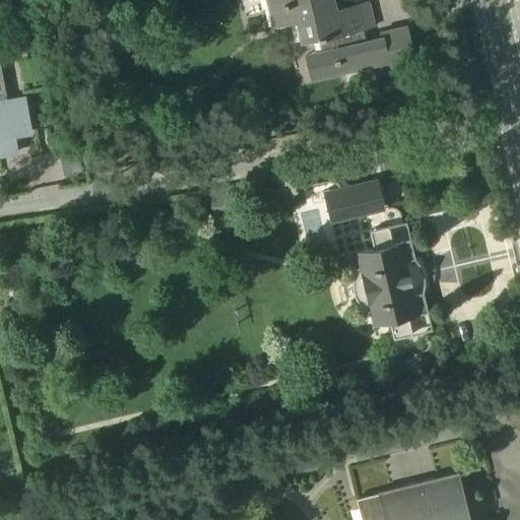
[(263,0),(270,28),(294,22),(299,43),(317,39),(319,50),(303,54),(310,81),(375,66),(378,76),(417,67),(417,66),(406,24),(378,31),(378,36),(364,40),(362,29),(374,26),(369,1),(368,1),(336,8),(333,0),(263,0)]
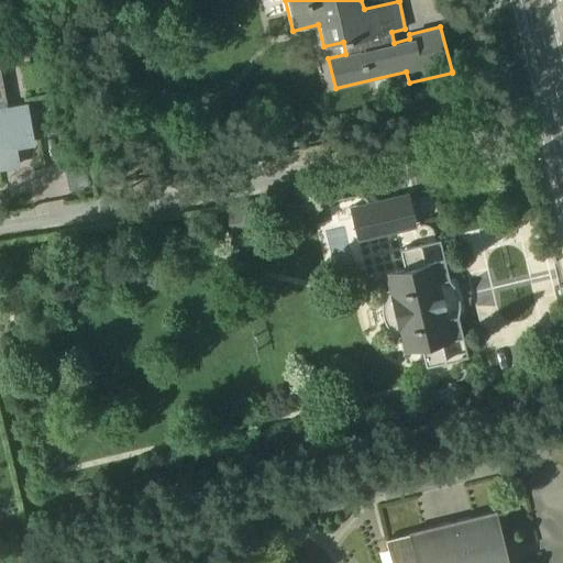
[(0,170),(20,167),(20,165),(15,146),(32,143),(24,102),(7,107),(0,74),(0,170)]
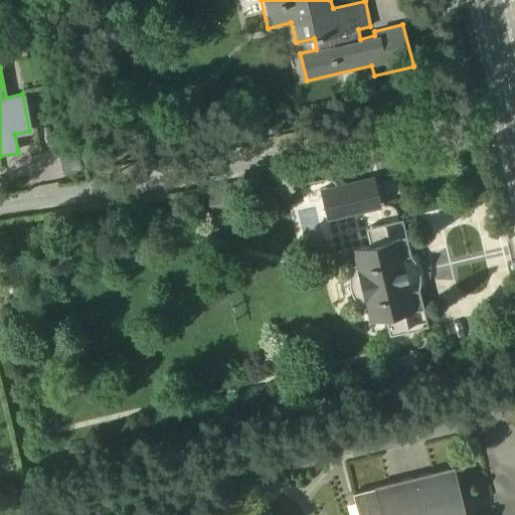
[(380,208),(372,176),(319,189),(327,221),(380,208)]
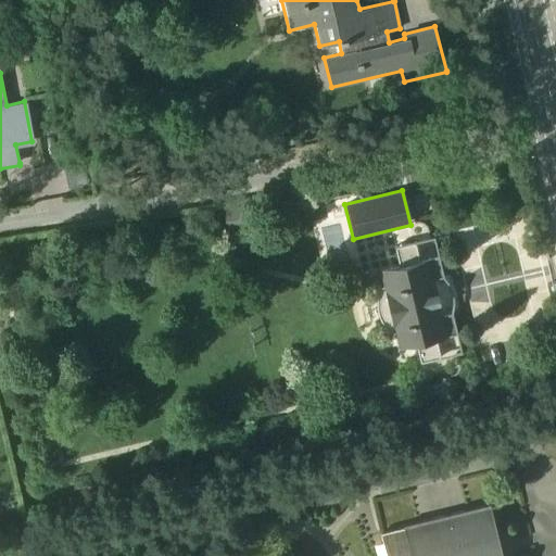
[(419,261),(413,241),(393,247),(397,265),(379,269),(382,285),(376,287),(377,292),(375,300),(376,308),(378,317),(381,324),(384,328),(387,336),(394,333),(397,349),(415,344),(419,364),(420,364),(440,358),(436,339),(455,333),(456,333),(452,315),(451,314),(442,316),(433,279),(442,277),(438,256),(419,261)]
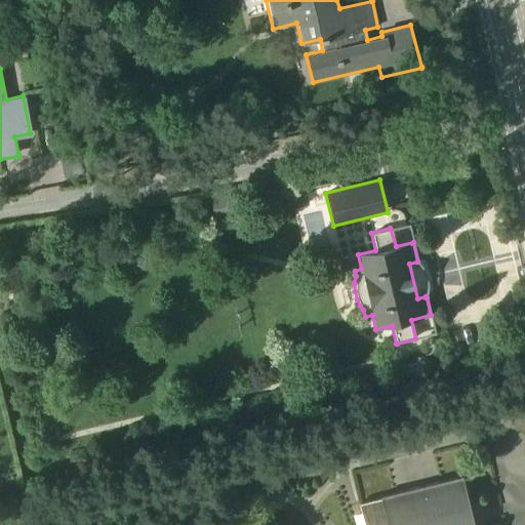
[(380,497),(358,503),(361,513),(364,524),(473,524),(461,475),(380,495),(380,497)]
